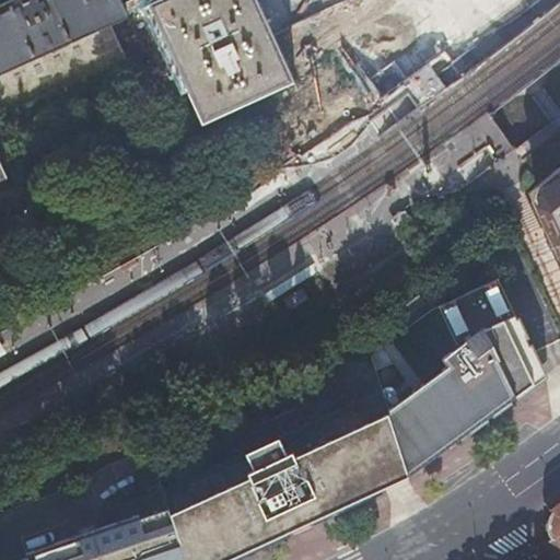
[(139,0),(0,0),(0,117),(25,106),(50,95),(46,85),(123,50),(156,36),(150,24),(139,0)]
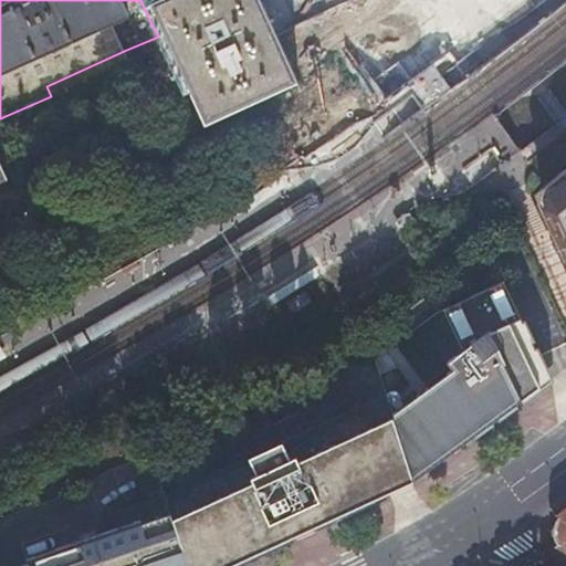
[(161,46),(158,37),(124,51),(46,86),(51,96),(161,46)]
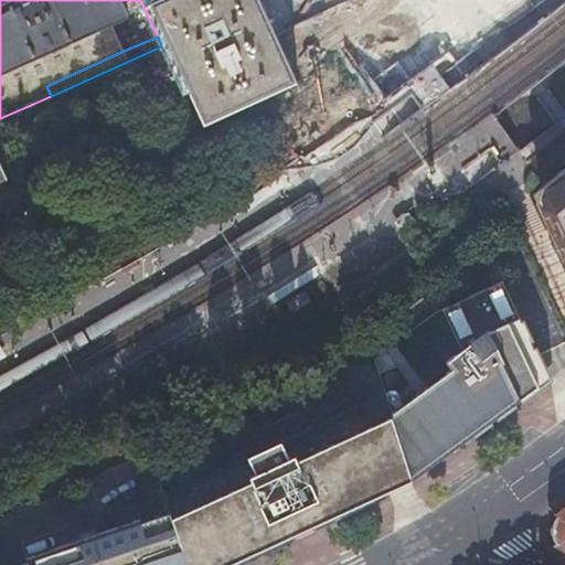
[(470,62),(466,56),(447,64),(411,89),(419,103),(426,112),(478,74),(472,65),(470,62)]
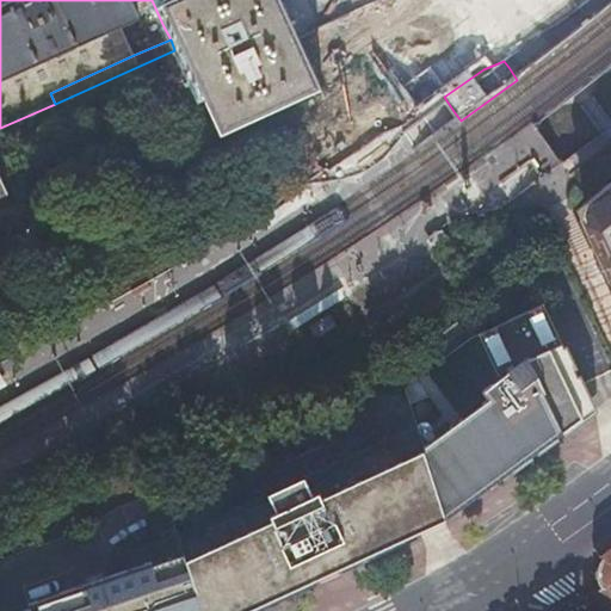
[(507,90),(535,129),(551,118),(523,78),(507,90)]
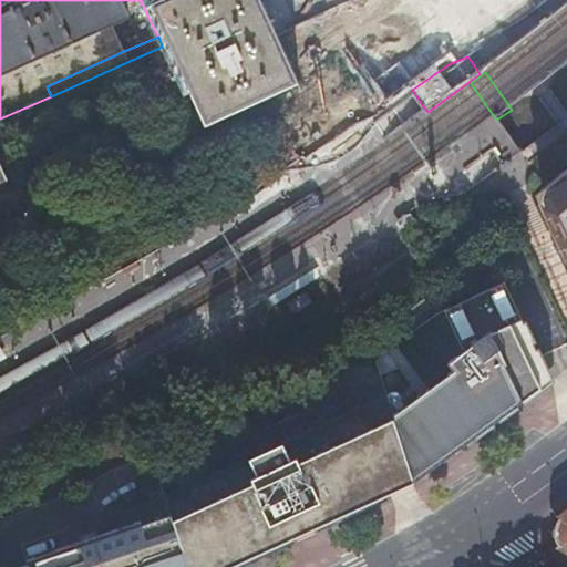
[(154,259),(62,310),(75,334),(245,234),(298,202),(385,141),(424,113),(428,112),(421,103),(412,90),(393,103),(369,120),(285,178),(232,209),(154,259)]
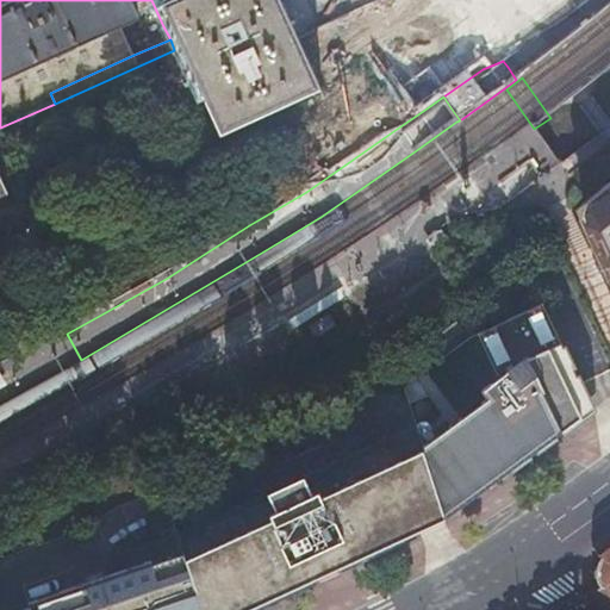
[(509,199),(541,175),(531,163),(527,157),(486,190),(429,201),(271,303),(125,387),(136,404),(195,371),(278,322),(331,286),(436,223),(492,211),(509,199)]
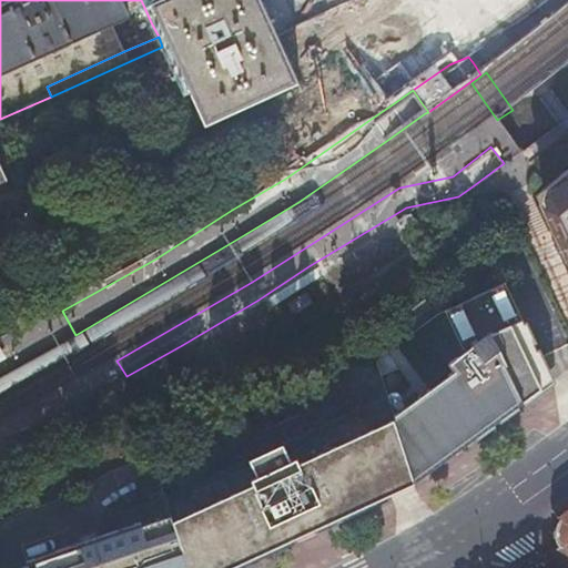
[(567,253),(558,259),(567,277),(567,171),(549,186),(556,204),(547,210),(567,243),(567,253)]
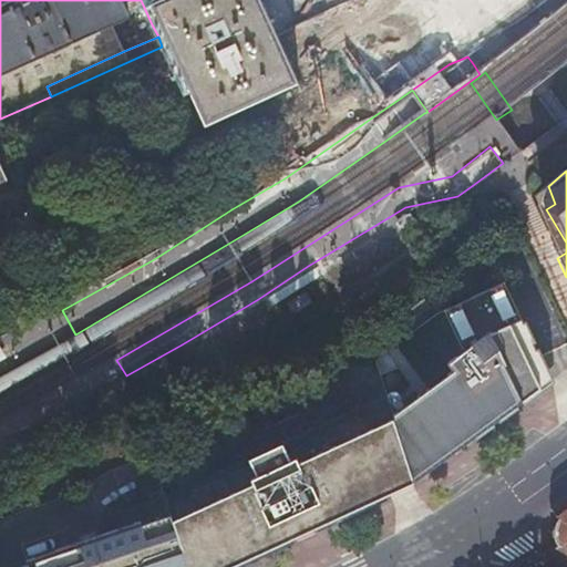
[(0,232),(0,251),(38,230),(30,212),(10,222),(12,226),(0,232)]
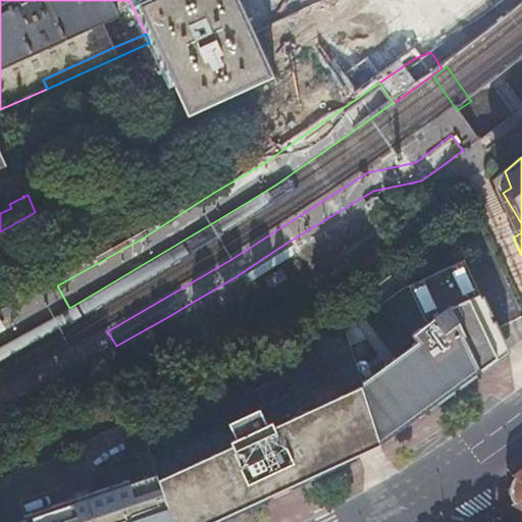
[(371,205),(365,209),(371,218),(378,227),(384,223),(389,220),(382,211),(376,202),(371,205)]
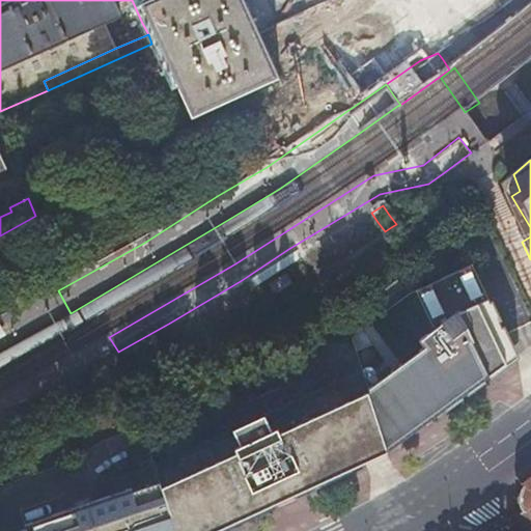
[(297,261),(288,249),(242,280),(248,292),(297,261)]
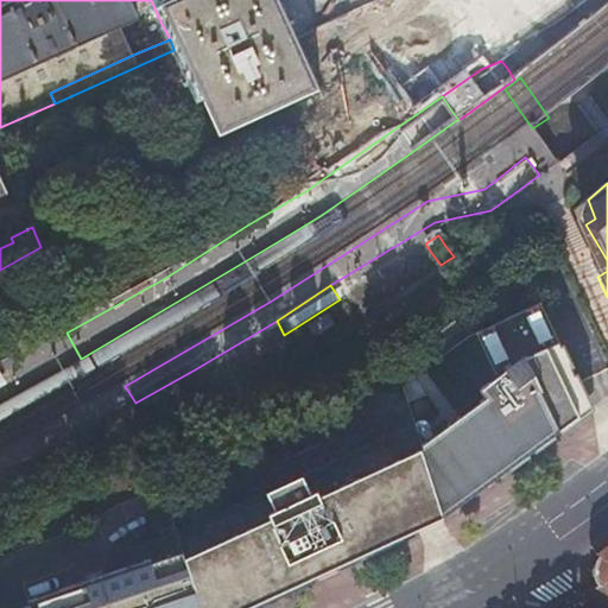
[(401,386),(423,454),(444,518),(568,426),(591,410),(578,384),(539,302),(467,336),(401,386)]
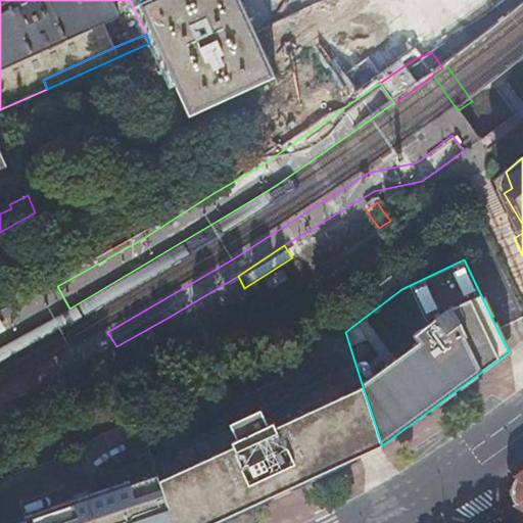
[(382,445),(364,390),(346,397),(336,375),(153,458),(158,476),(173,522),(212,522),(364,454),(382,445)]
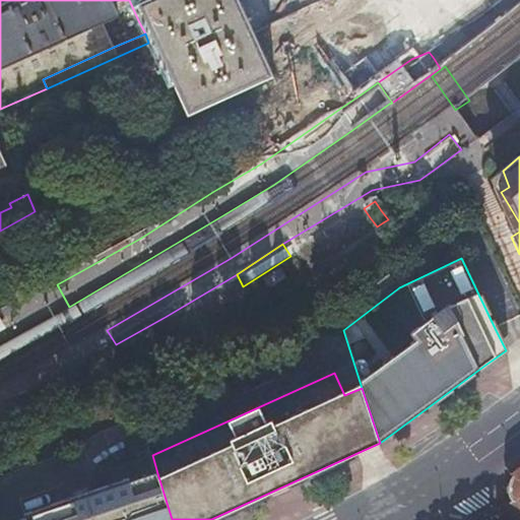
[(519,469),(511,476),(510,503),(519,509),(519,469)]
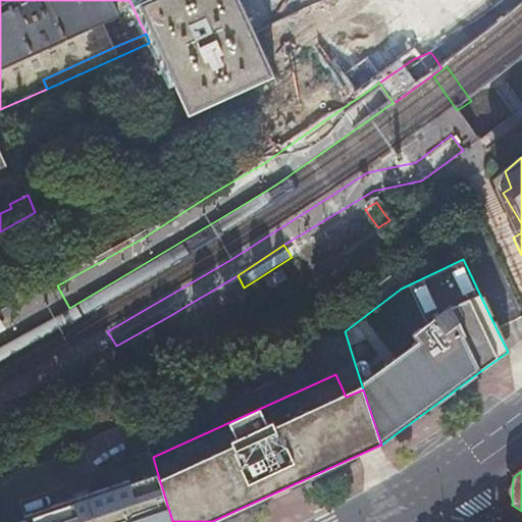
[(24,519),(15,521),(172,521),(158,475),(129,484),(128,480),(23,515),(24,519)]
